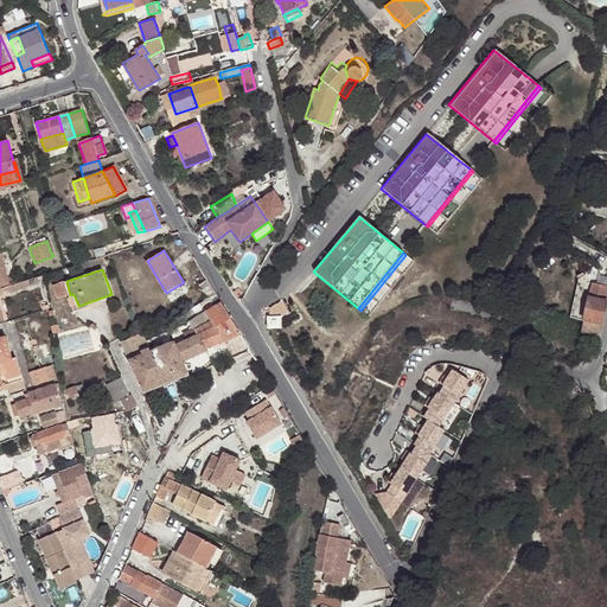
[(30,285),(29,279),(8,285),(6,286),(8,292),(30,285)]
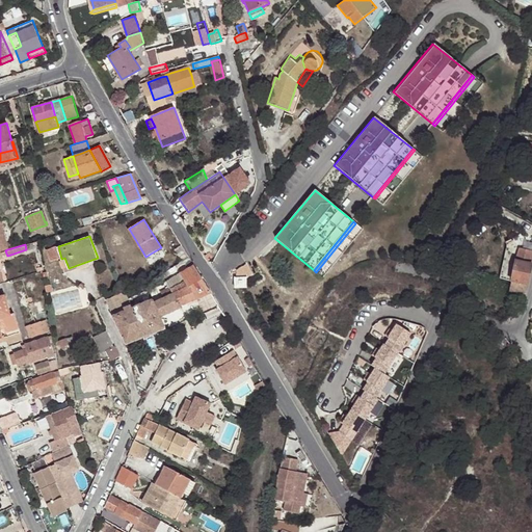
[(182,260),(188,256),(182,245),(176,249),(182,260)]
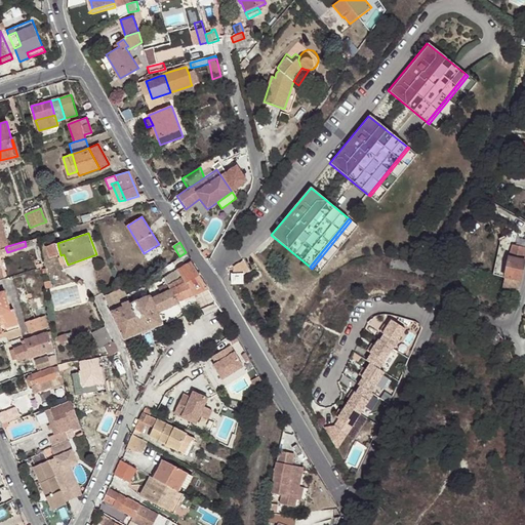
[(61,255),(57,243),(46,248),(49,259),(61,255)]
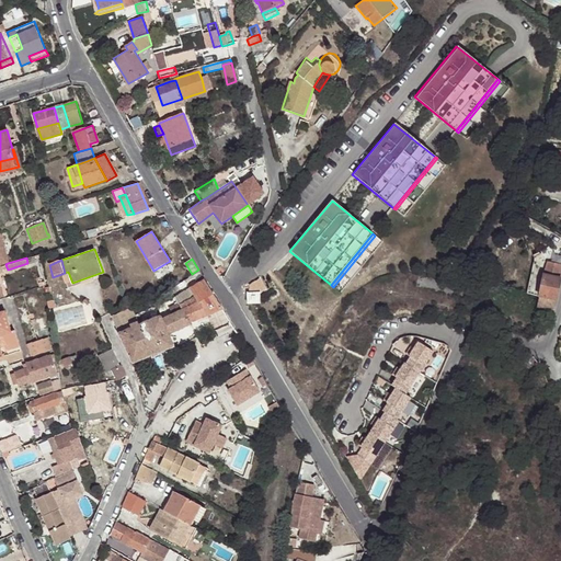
[(545,273),(560,277),(560,274),(560,262),(549,260),(545,273)]
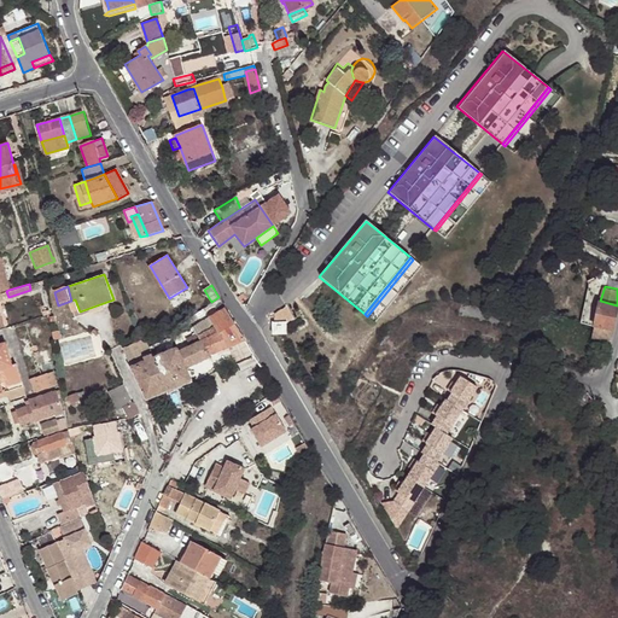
[(235,297),(240,303),(246,301),(242,293),(235,297)]
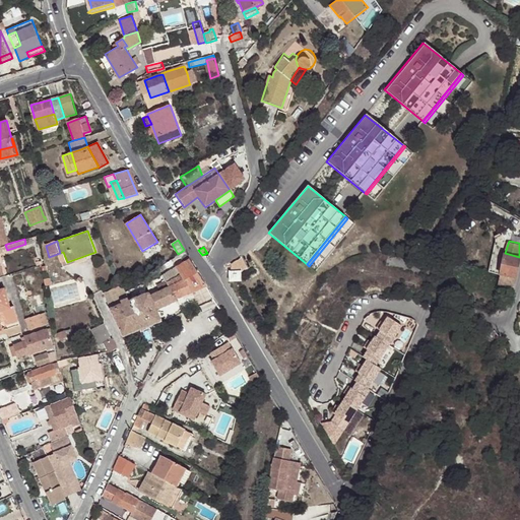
[(500,274),(515,277),(519,257),(505,253),(504,255),(500,274)]
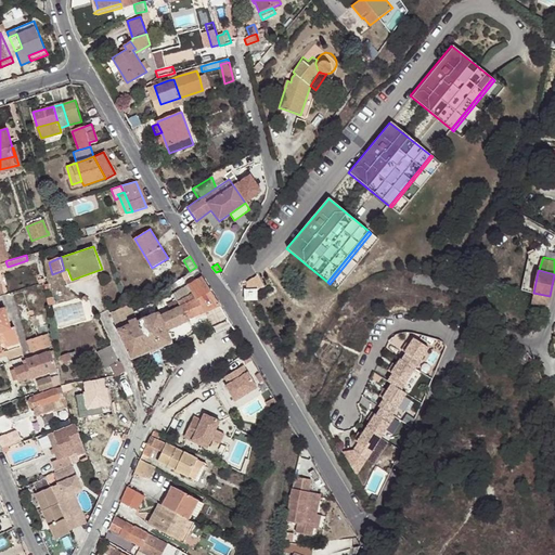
[(204,312),(220,306),(203,278),(189,286),(196,300),(198,300),(204,312)]
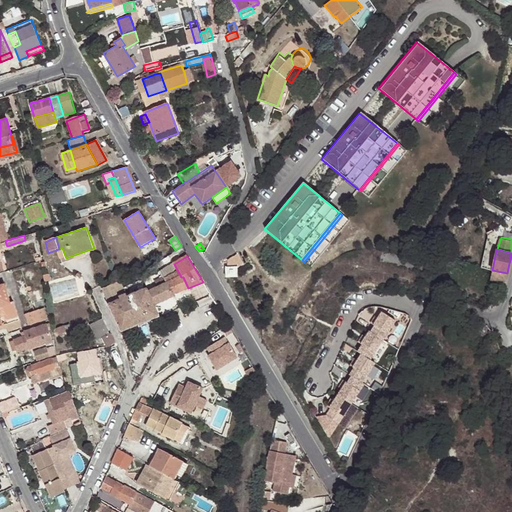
[(161,272),(168,283),(173,294),(188,288),(183,277),(181,277),(174,264),(161,272)]
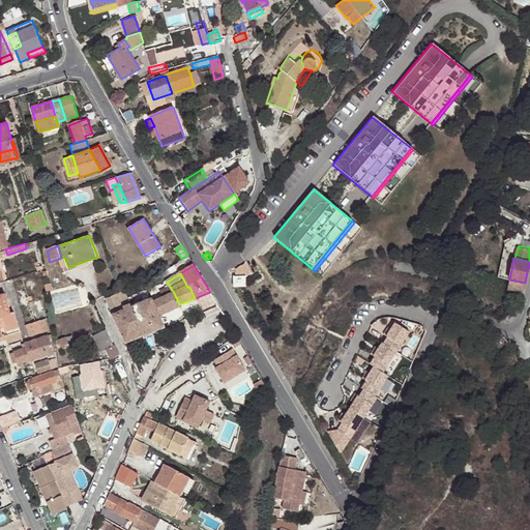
[(232,276),(232,286),(244,286),(244,276),(232,276)]
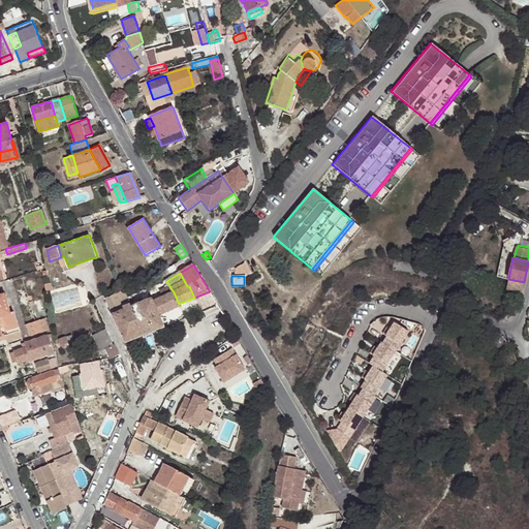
[(511,290),(523,292),(524,282),(508,279),(507,284),(508,284),(511,290)]
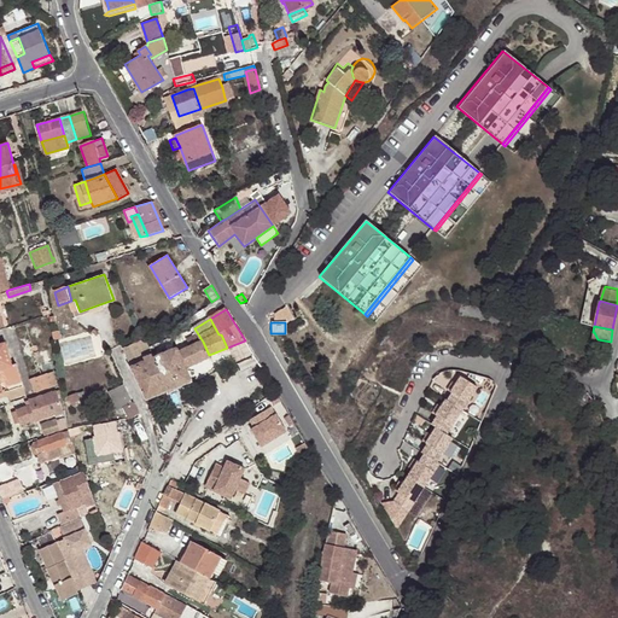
[(179,349),(157,357),(147,337),(124,345),(147,400),(191,382),(187,367),(180,353),(179,349)]
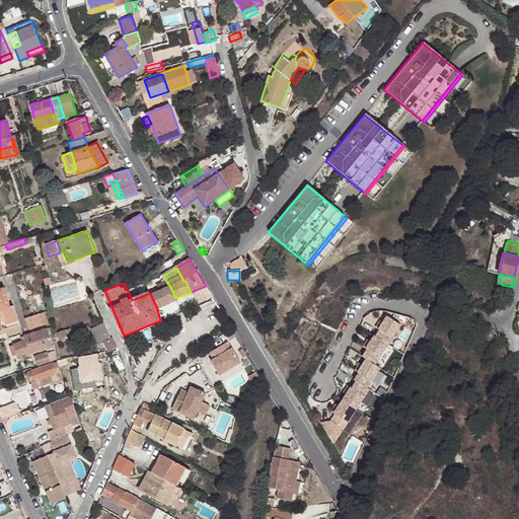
[(151,296),(157,308),(176,300),(175,298),(170,287),(151,296)]
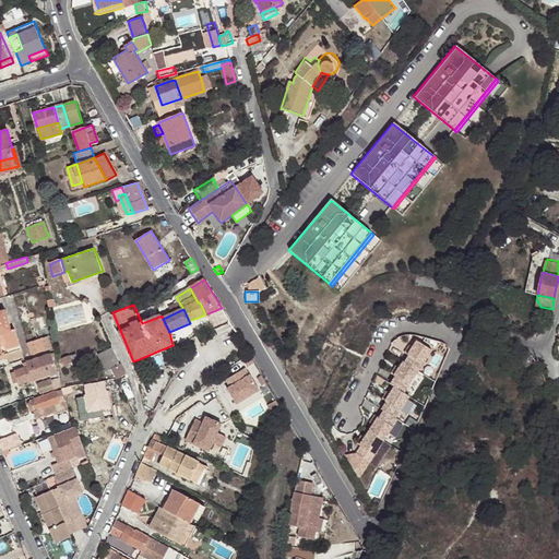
[(0,345),(3,354),(21,347),(13,328),(10,328),(3,310),(0,310),(0,345)]
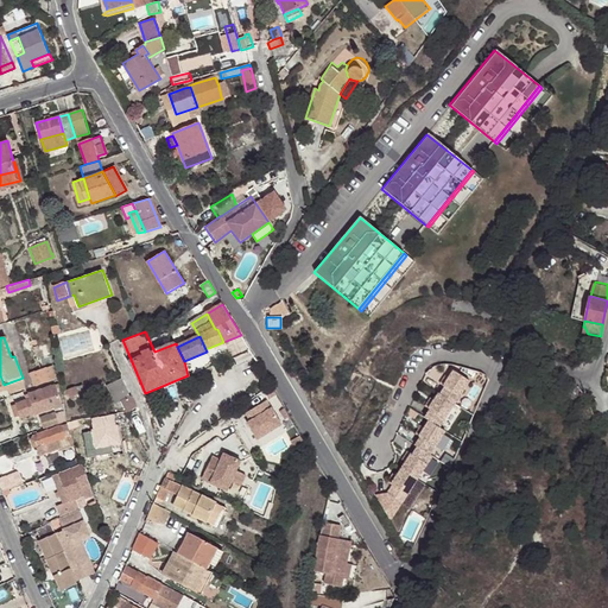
[(51,366),(30,373),(35,386),(56,379),(51,366)]
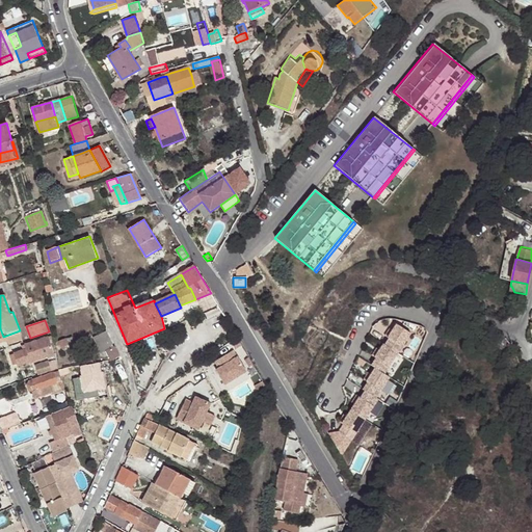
[(402,321),(393,334),(394,335),(390,341),(388,340),(378,353),(379,353),(374,361),(378,364),(369,376),(370,377),(365,384),(367,386),(362,392),(361,392),(342,418),(343,418),(338,426),(351,435),(379,395),(378,393),(392,374),(388,370),(416,330),(402,321)]
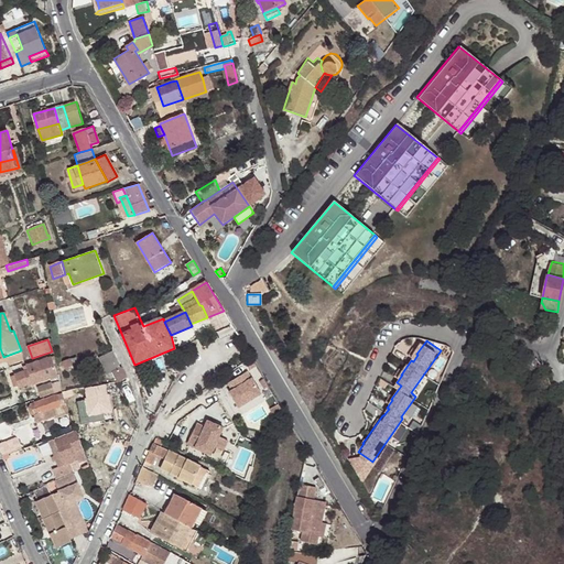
[(3,357),(0,357),(0,364),(8,361),(10,368),(25,362),(21,350),(3,357)]
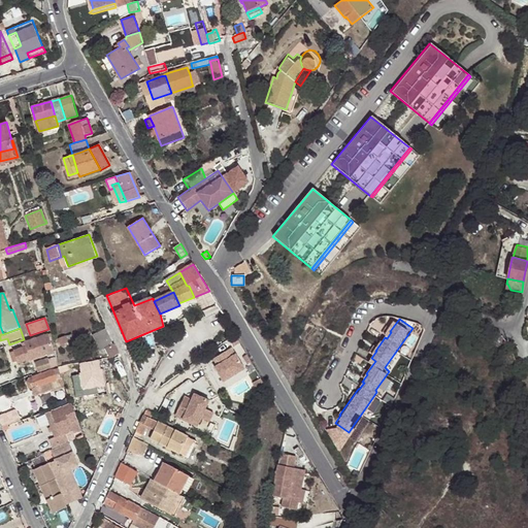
[(114,344),(108,328),(95,333),(101,349),(104,348),(114,344)]
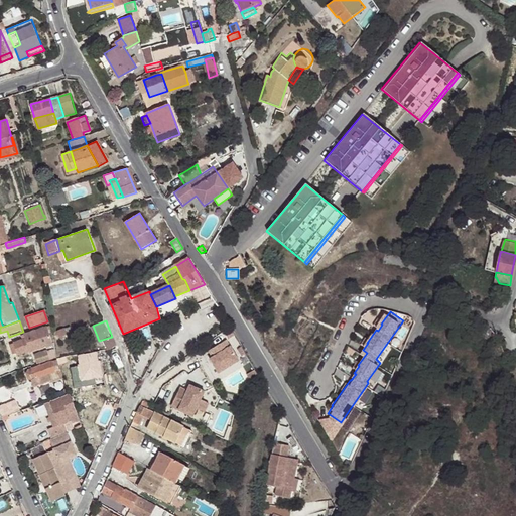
[(53,332),(54,335),(58,337),(67,334),(72,330),(70,326),(53,332)]
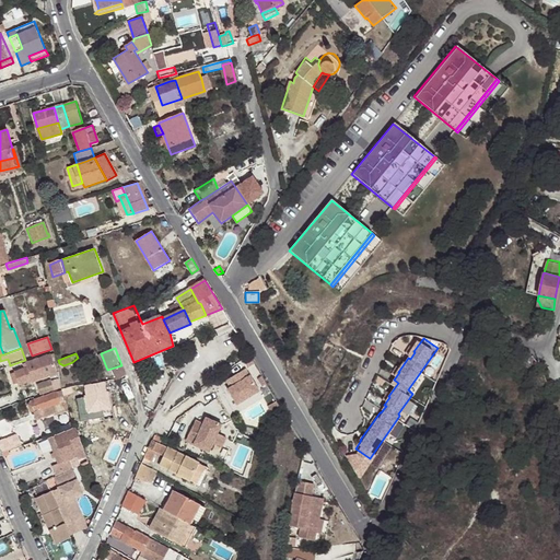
[(249,354),(243,359),(247,368),(255,363),(249,354)]
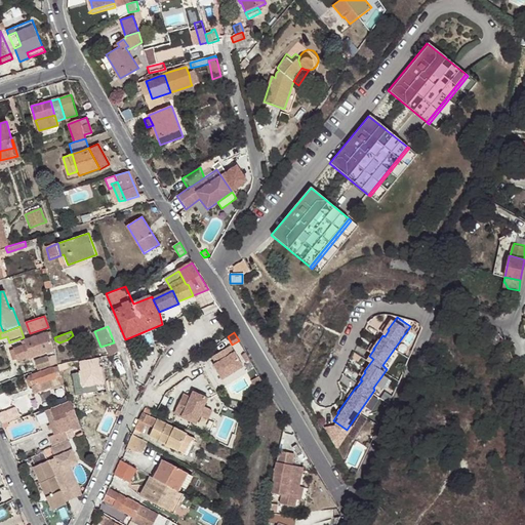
[(47,334),(32,338),(37,355),(51,350),(47,334)]
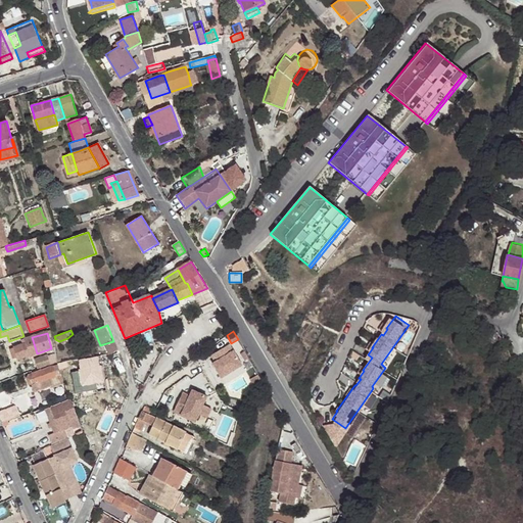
[(37,353),(32,337),(25,339),(26,344),(29,355),(37,353)]
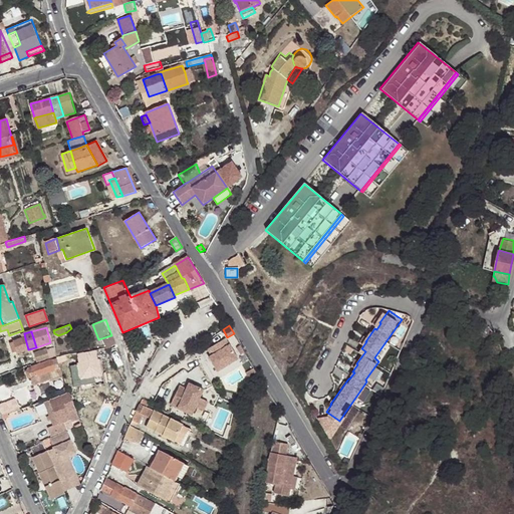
[(111,335),(101,338),(105,348),(113,344),(115,344),(111,335)]
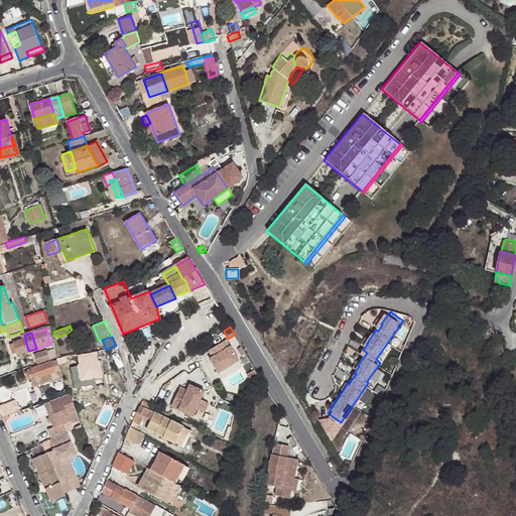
[(17,354),(28,351),(25,340),(14,343),(17,354)]
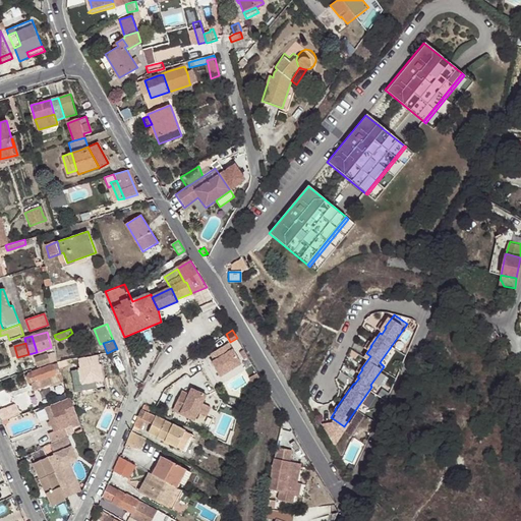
[(241,363),(229,343),(210,354),(213,360),(212,361),(221,377),(241,363)]
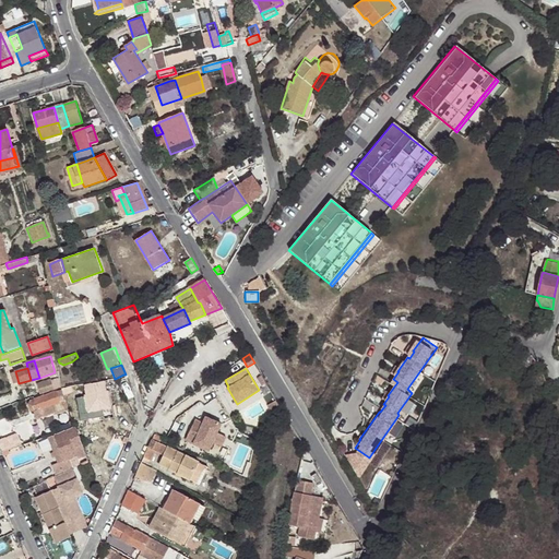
[(266,384),(261,375),(257,378),(263,388),(266,384)]
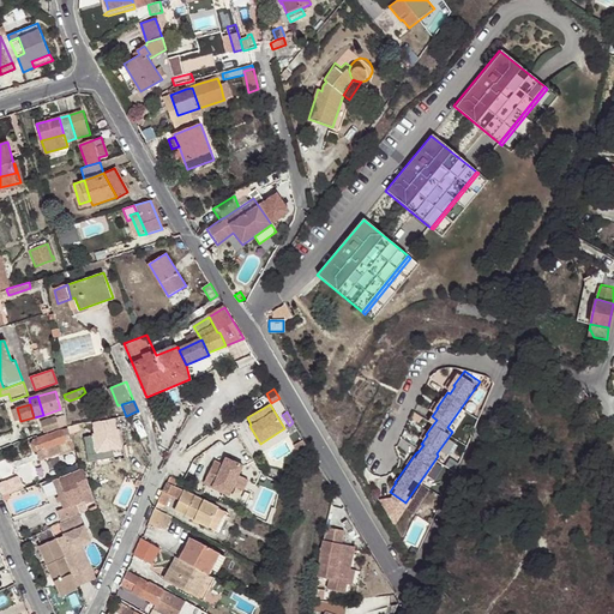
[(44,434),(60,428),(56,417),(40,423),(44,434)]
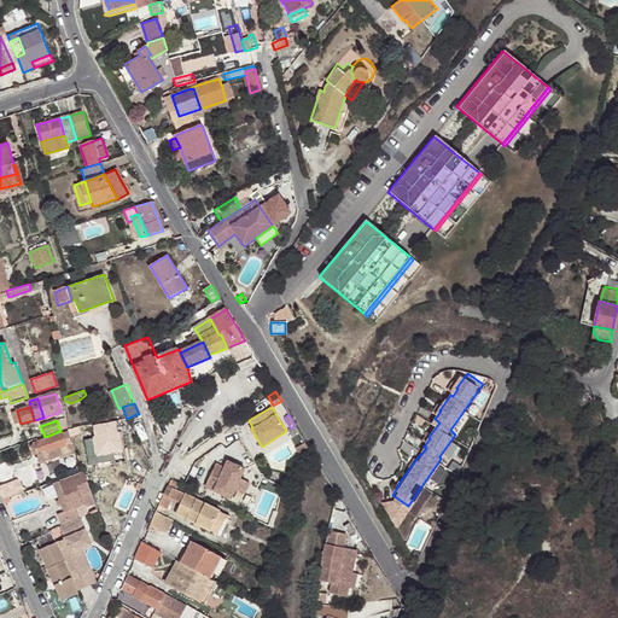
[(94,429),(97,439),(97,441),(117,436),(115,425),(94,429)]
